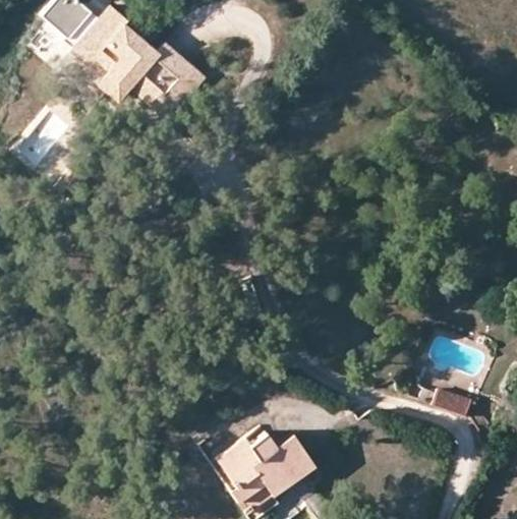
[(55,0),(43,15),(70,39),(94,12),(79,0),(55,0)]
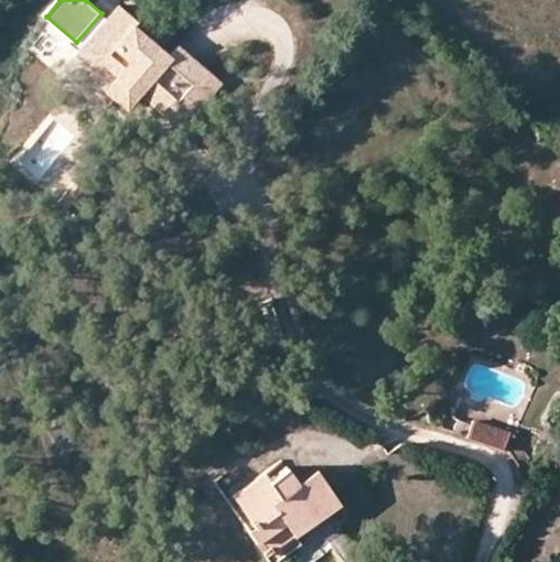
[(139,90),(184,130),(224,85),(181,47),(173,57),(137,25),(141,20),(122,4),(109,20),(78,54),(111,84),(106,90),(125,107),(139,90)]
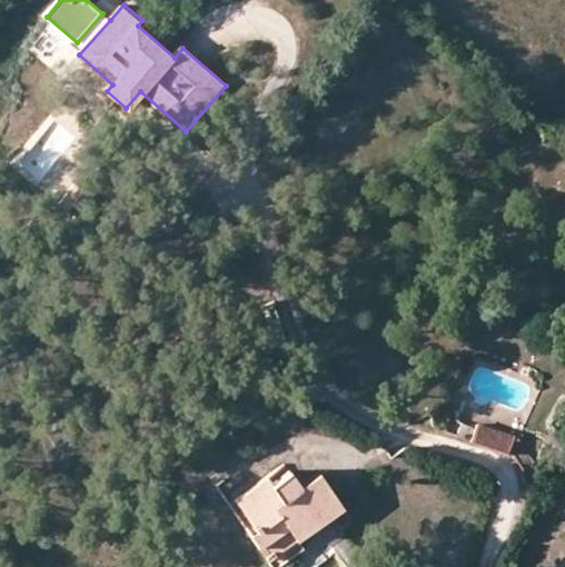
[(90,189),(75,208),(83,215),(99,196),(90,189)]
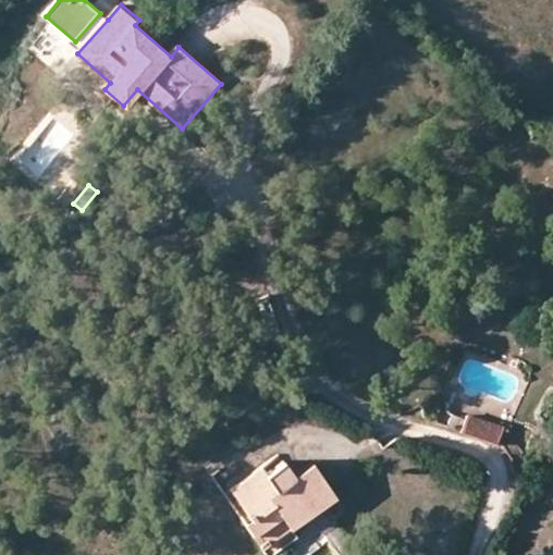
[(471,417),(466,431),(502,443),(506,429),(471,417)]
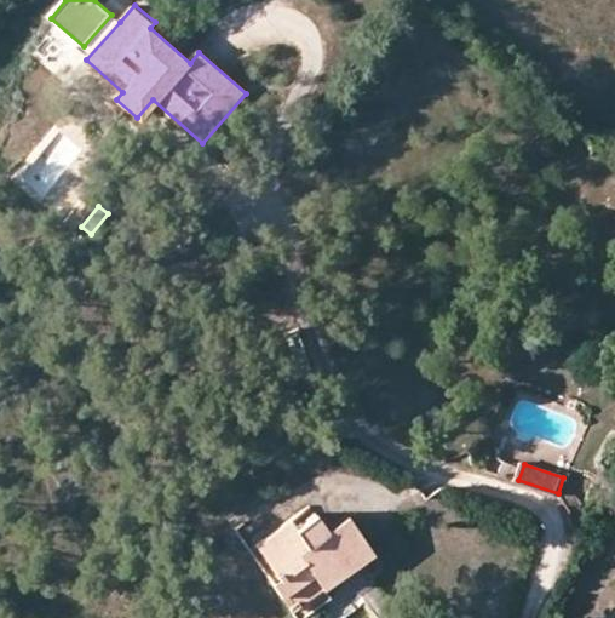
[(292,614),(304,606),(377,558),(350,519),(329,532),(319,515),(294,531),(291,525),(249,553),(292,614)]
